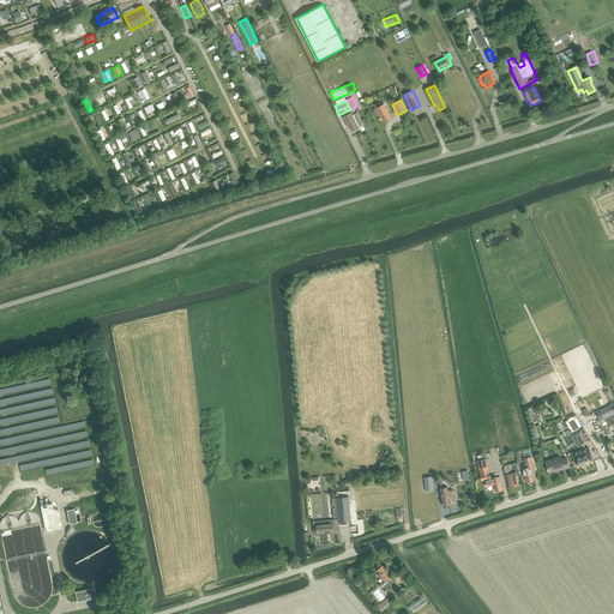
[(377,108),(374,109),(377,115),(379,113),(381,116),(384,115),(386,121),(392,118),(384,103),(381,104),(380,102),(375,104),(377,108)]
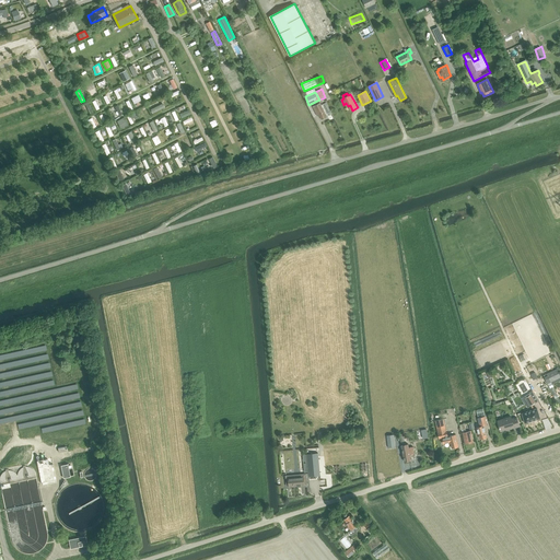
[(163,103),(150,109),(152,113),(165,107),(163,103)]
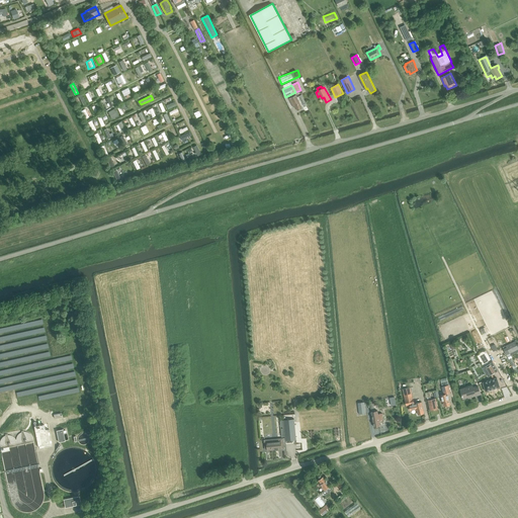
[(295,106),(297,110),(303,108),(296,95),(289,98),(293,107),(295,106)]
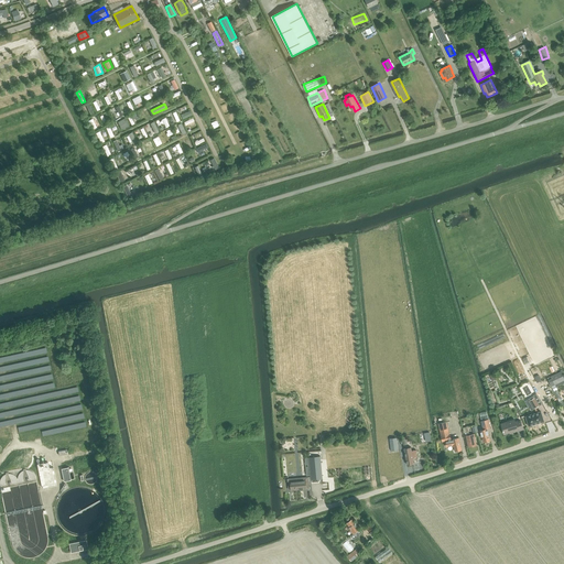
[(191,110),(181,115),(183,119),(193,115),(191,110)]
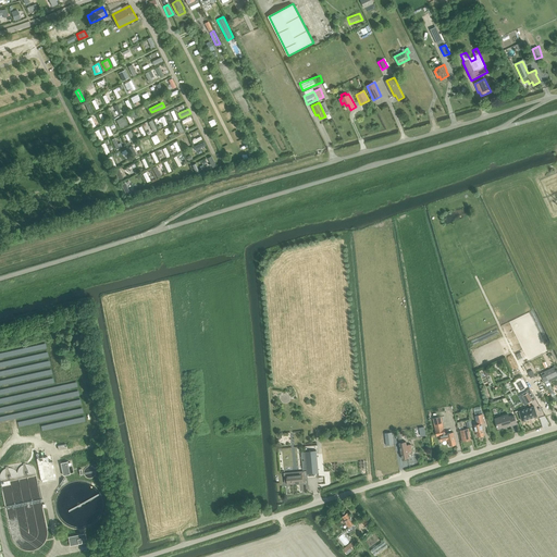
[(100,140),(104,138),(98,130),(95,132),(100,140)]
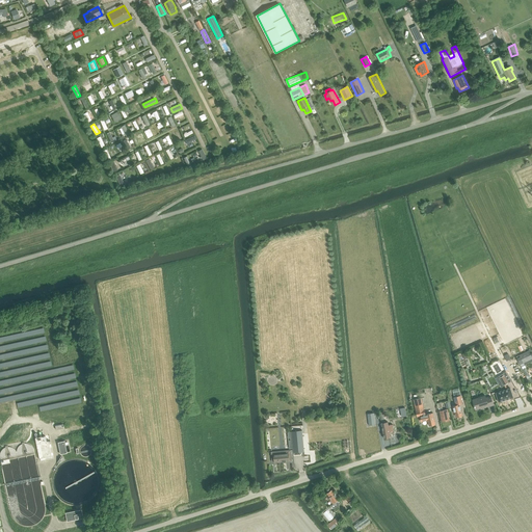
[(126,136),(130,134),(125,124),(121,126),(126,136)]
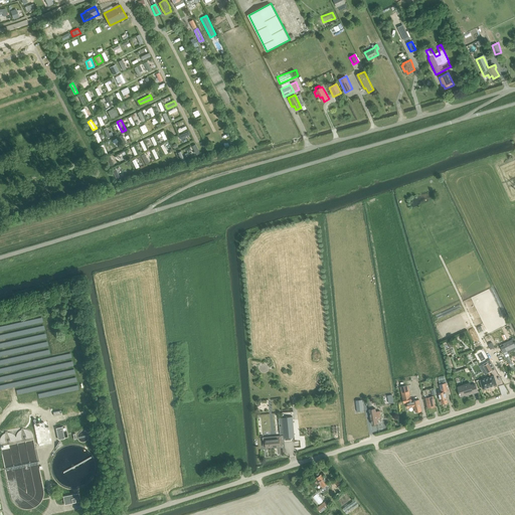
[(114,136),(112,132),(109,133),(107,127),(104,128),(107,138),(114,136)]
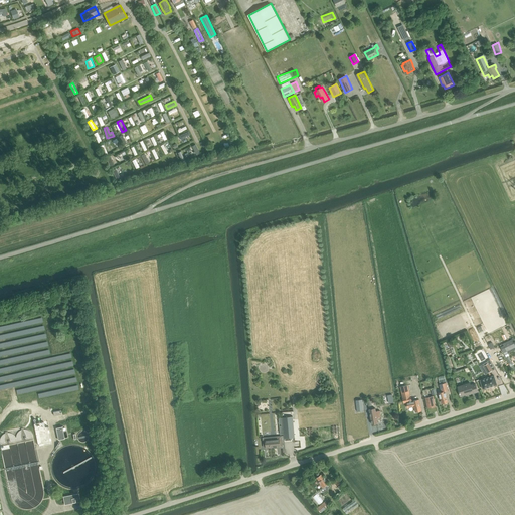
[(181,139),(190,134),(188,130),(179,136),(181,139)]
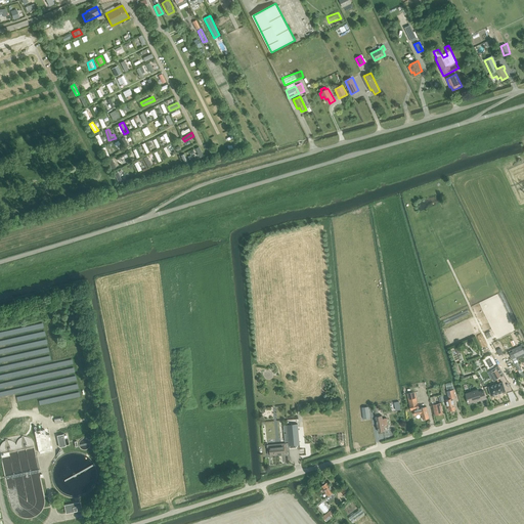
[(195,148),(200,158),(204,156),(200,146),(195,148)]
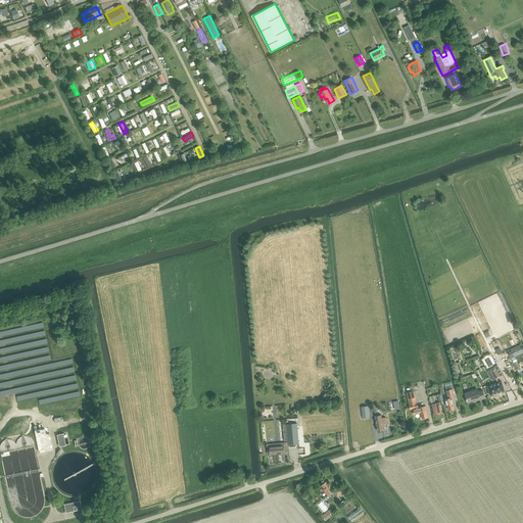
[(522,350),(520,344),(511,349),(515,357),(522,351),(522,350)]
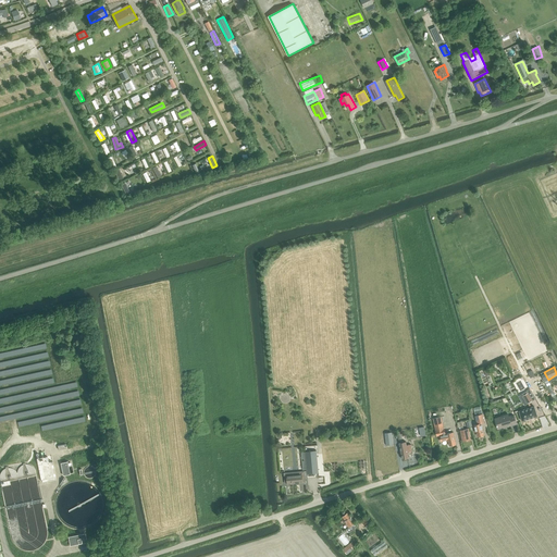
[(528,393),(523,395),(528,403),(532,400),(528,393)]
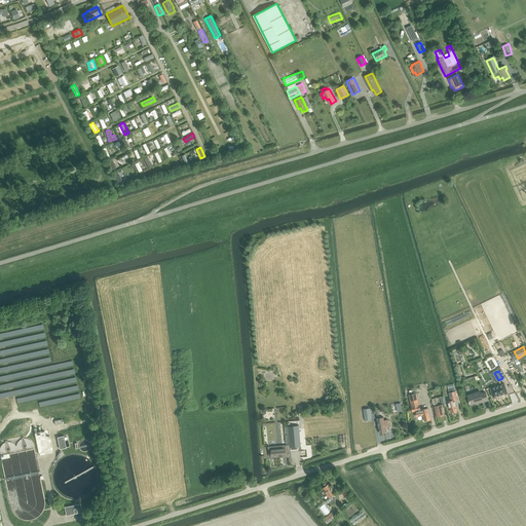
[(504,383),(490,388),(493,398),(508,392),(504,383)]
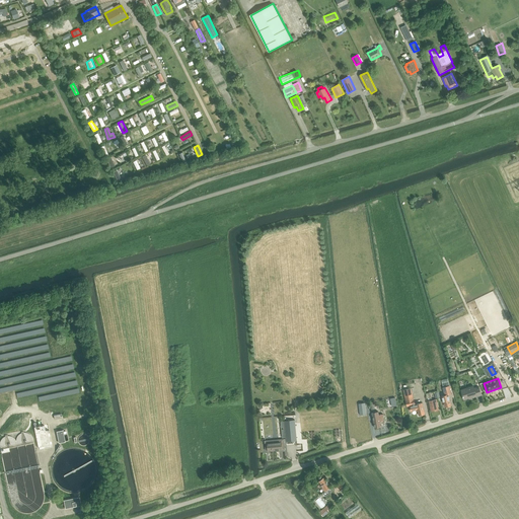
[(445,408),(451,405),(448,394),(451,393),(449,385),(442,387),(444,395),(441,396),(442,402),(444,402),(445,408)]
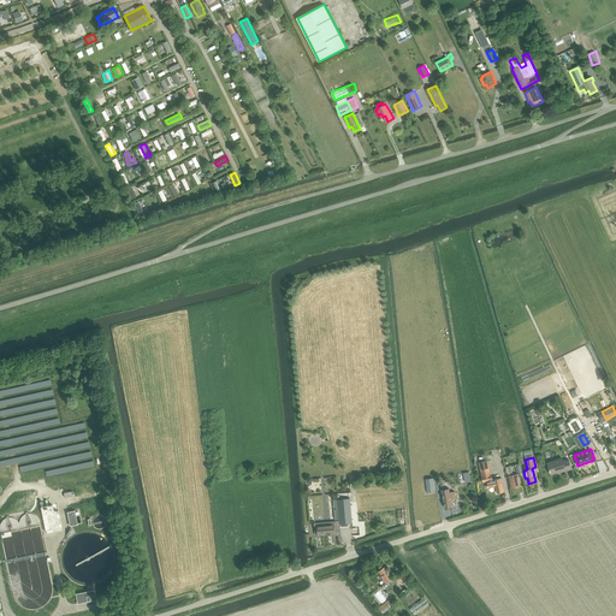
[(560,471),(561,472),(572,468),(568,458),(563,461),(562,458),(548,462),(551,474),(560,471)]
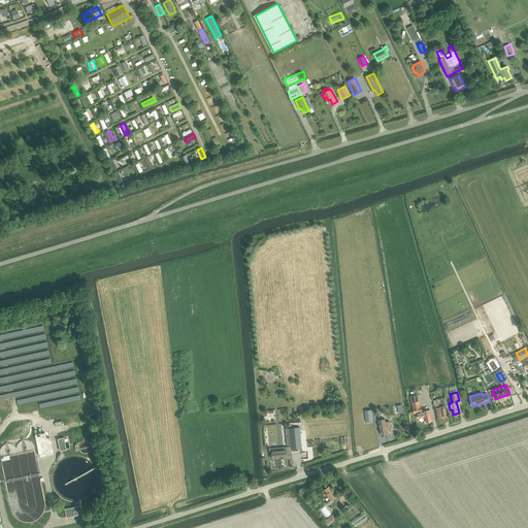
[(419,394),(410,396),(413,407),(414,414),(417,413),(418,419),(423,418),(424,418),(425,418),(426,423),(432,421),(429,409),(422,411),(420,398),(419,395),(419,394)]
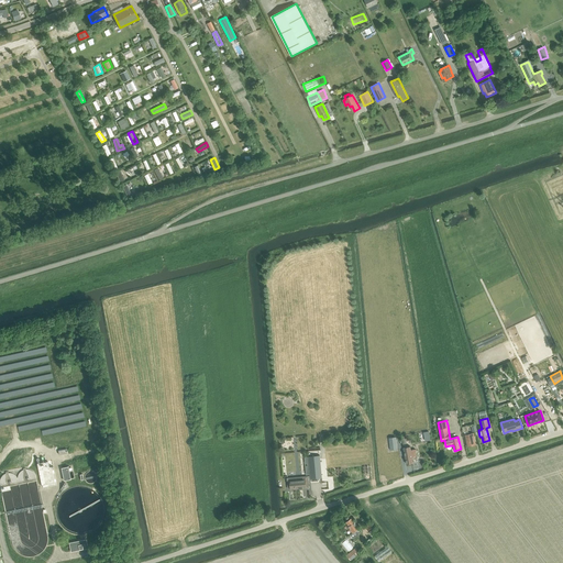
[(465,435),(467,446),(475,444),(474,437),(474,433),(465,435)]
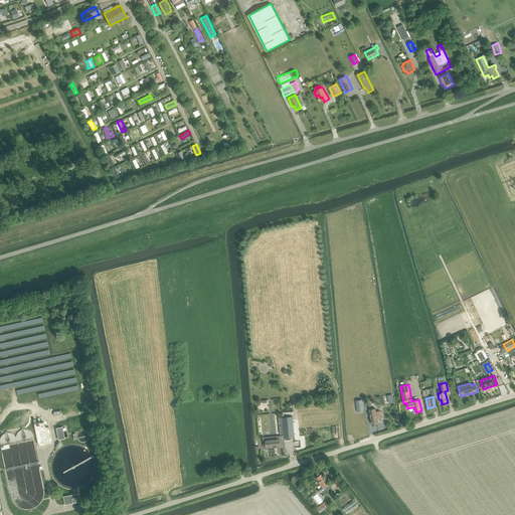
[(376,417),(381,416),(380,410),(376,411),(375,408),(369,409),(372,424),(377,423),(376,417)]
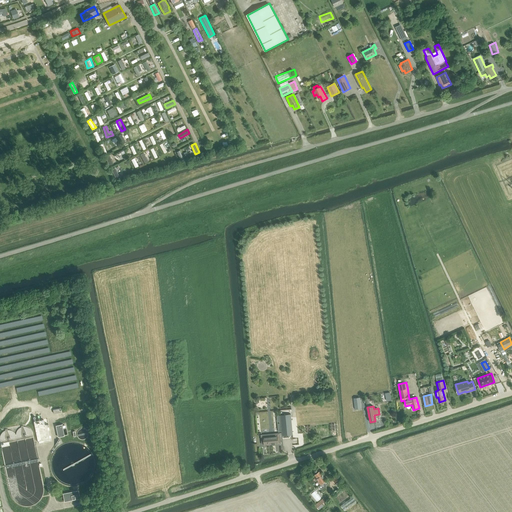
[(291,414),(280,415),(282,433),(282,435),(292,434),(291,414)]
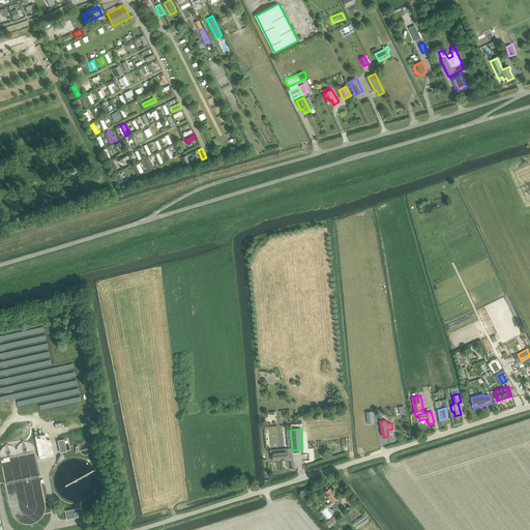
[(35,435),(39,459),(54,455),(50,433),(35,435)]
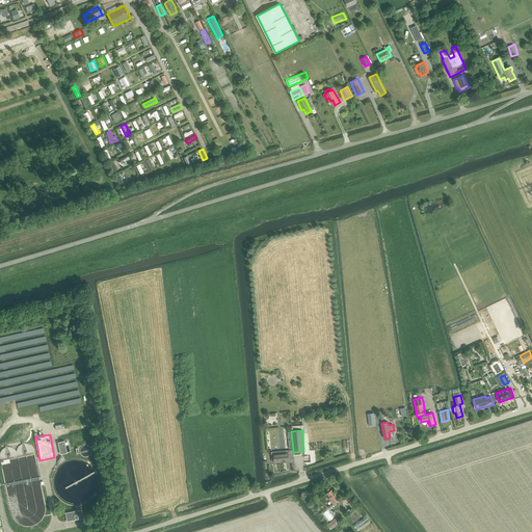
[(291,450),(271,452),(272,461),(274,461),(274,462),(289,461),(289,460),(291,459),(291,452),(293,452),(293,450),(291,450)]
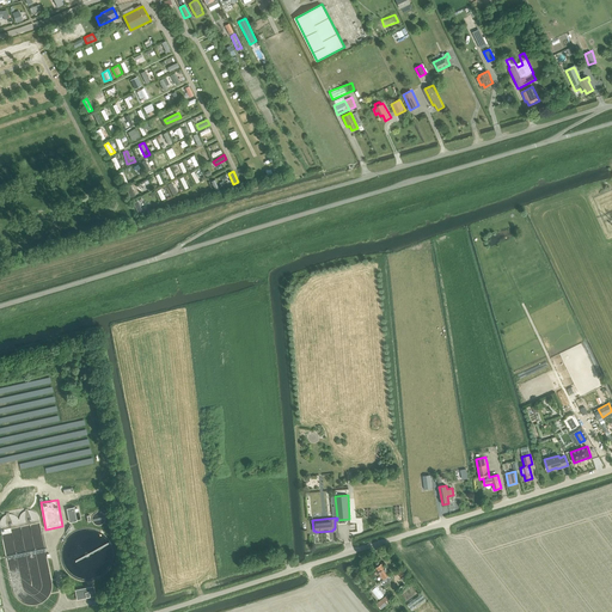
[(384,585),(393,577),(383,563),(377,568),(380,573),(379,573),(384,580),(381,581),(384,585)]
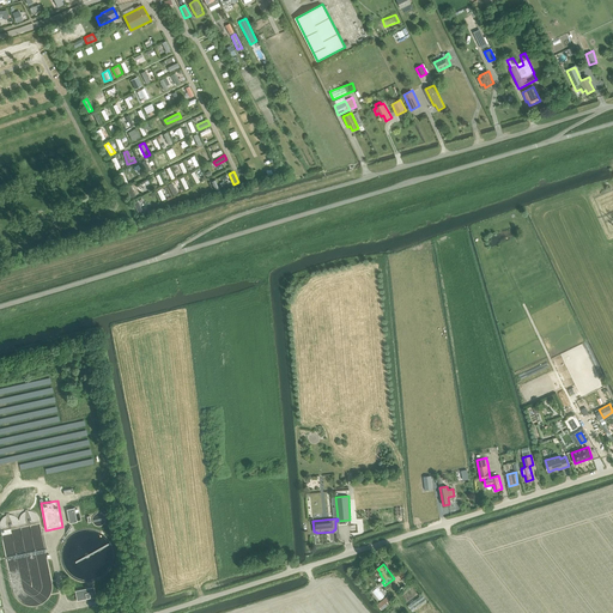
[(378,586),(372,592),(381,601),(387,595),(378,586)]
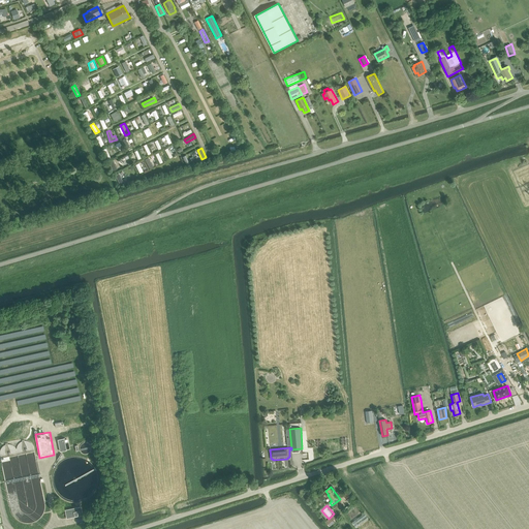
[(65,510),(67,518),(82,515),(81,507),(65,510)]
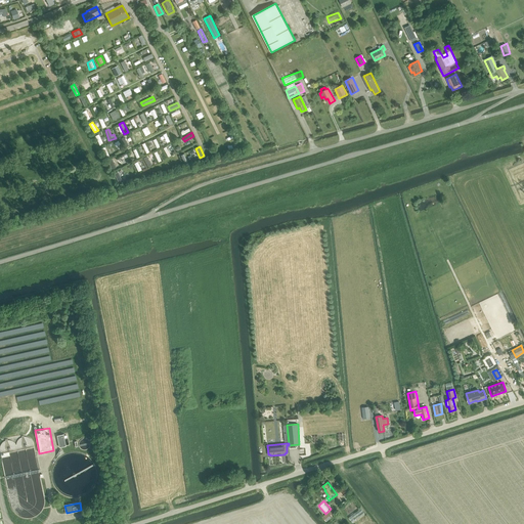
[(361,508),(349,517),(353,522),(365,513),(361,508)]
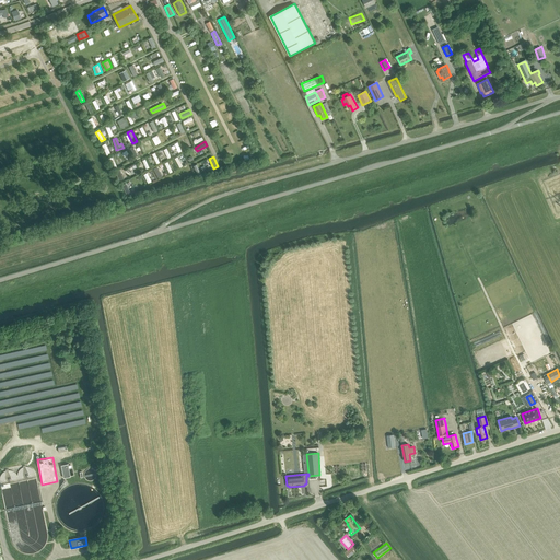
[(348,557),(356,551),(351,547),(345,552),(348,557)]
